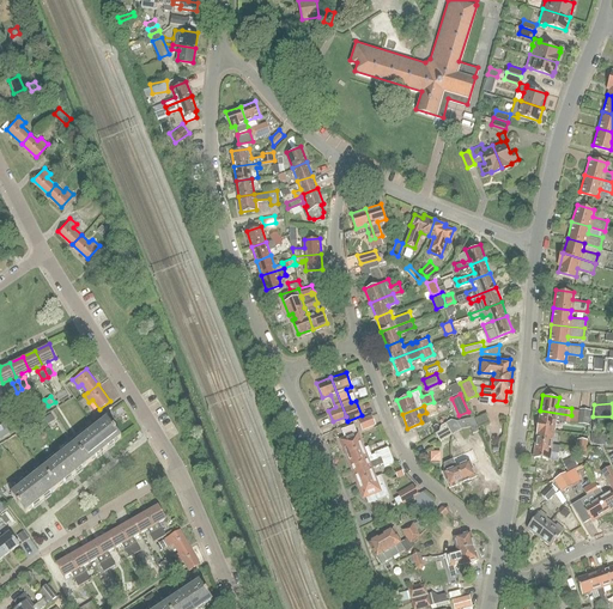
[(590,424),(593,409),(588,409),(581,408),(580,422),(586,422),(590,424)]
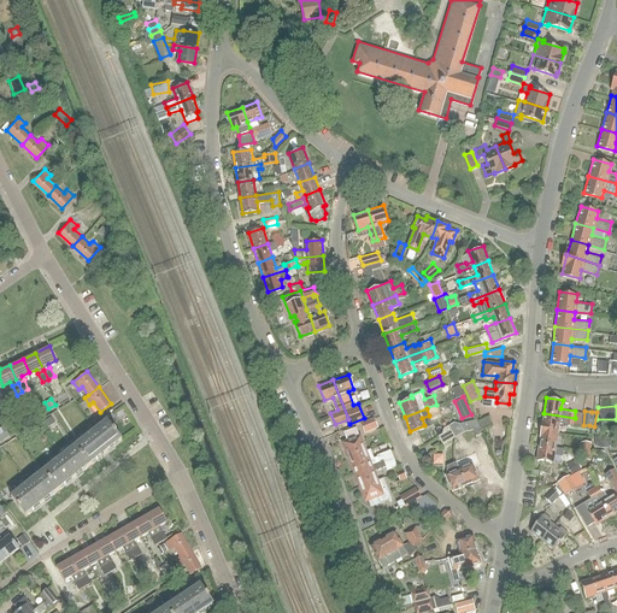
[(486,425),(497,420),(493,413),(483,417),(486,425)]
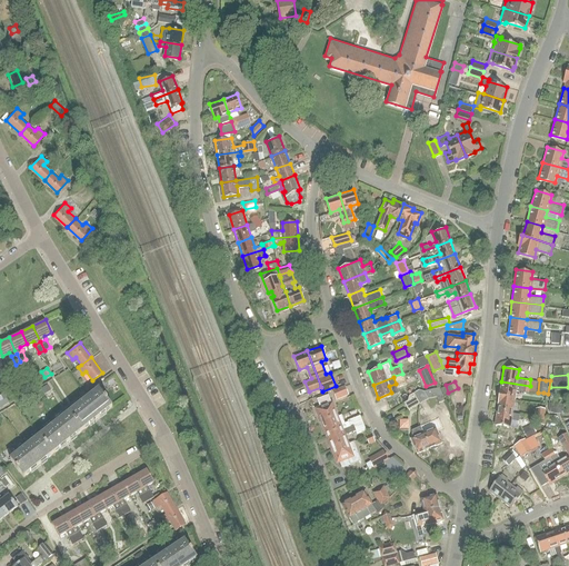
[(530,386),(501,381),(499,395),(513,398),(516,389),(529,391),(530,386)]
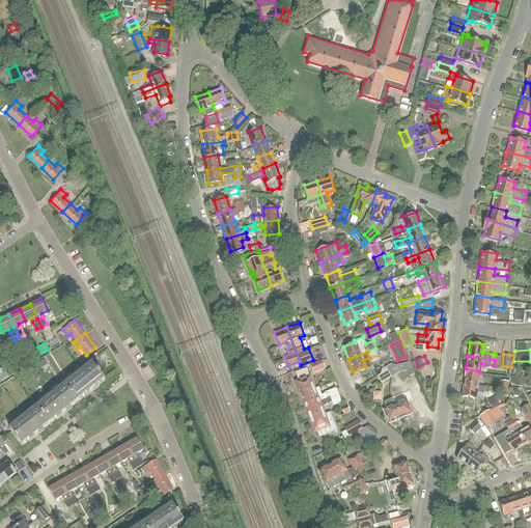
[(44,357),(38,360),(42,365),(48,362),(44,357)]
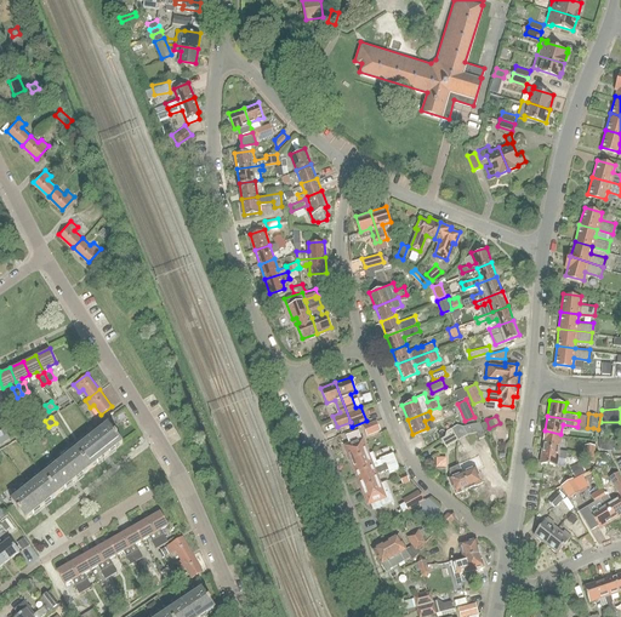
[(377,418),(364,423),(368,433),(382,427),(377,418)]
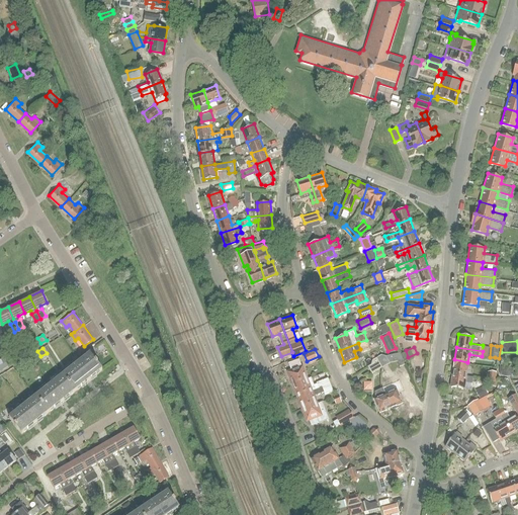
[(400,351),(395,352),(400,364),(405,363),(400,351)]
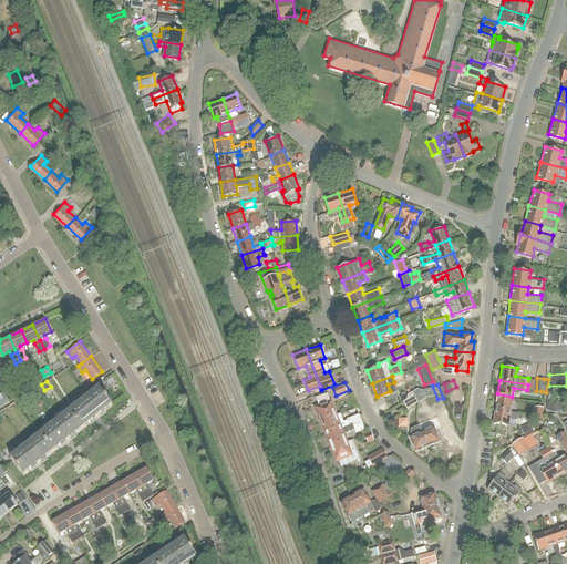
[(100,387),(70,410),(82,427),(112,403),(100,387)]
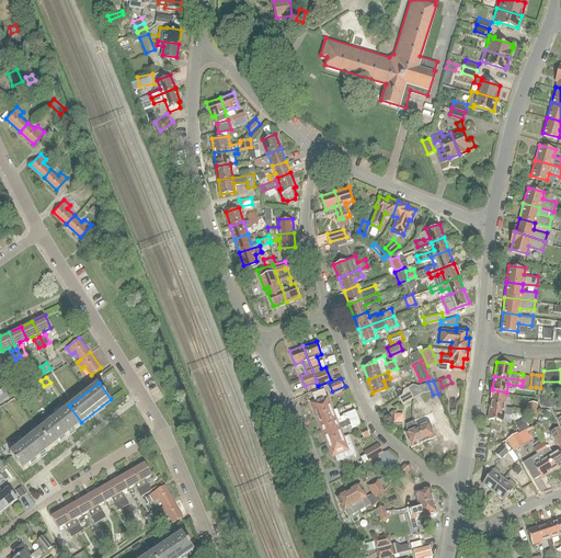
[(408,385),(413,396),(422,391),(418,384),(412,383),(408,385)]
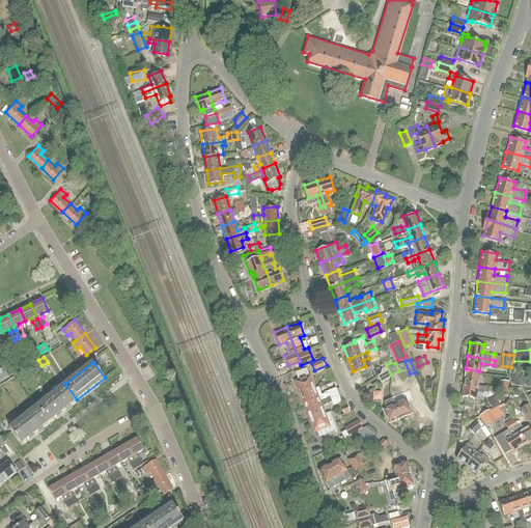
[(381,381),(391,374),(386,364),(382,366),(382,367),(381,371),(376,373),(381,381)]
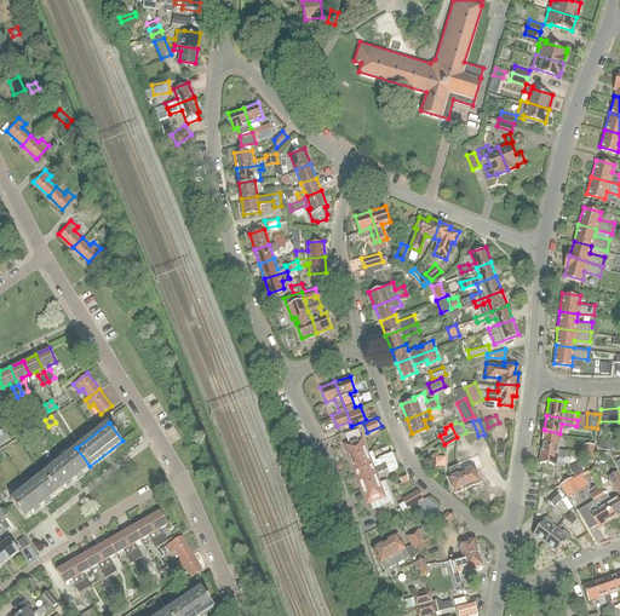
[(344,443),(350,458),(367,450),(359,430),(346,433),(350,441),(344,443)]
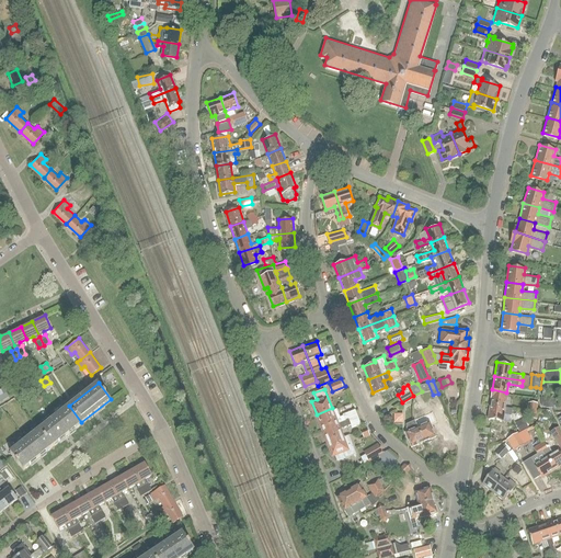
[(492,389),(490,403),(504,406),(506,393),(492,389)]
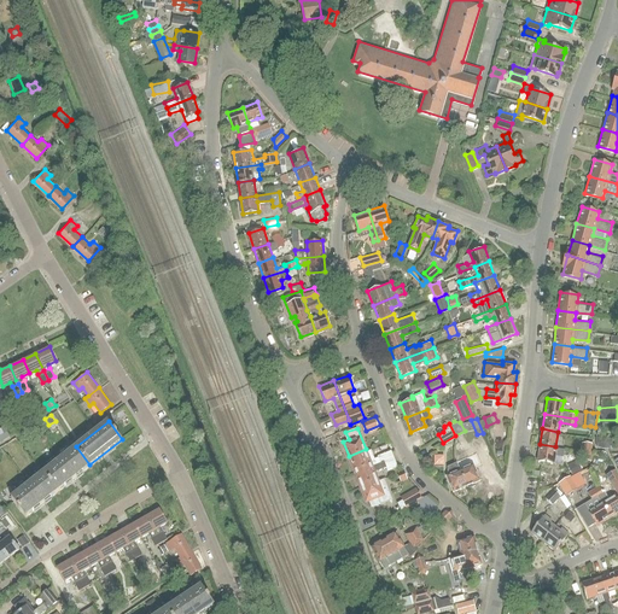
[(610,436),(596,436),(596,444),(602,446),(610,446),(610,436)]
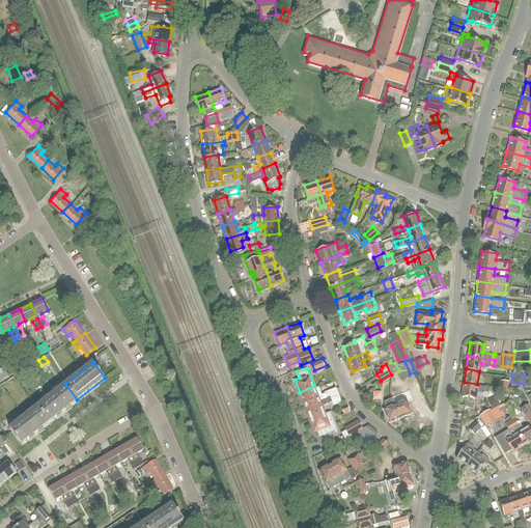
[(500,380),(500,388),(508,388),(508,380),(500,380)]
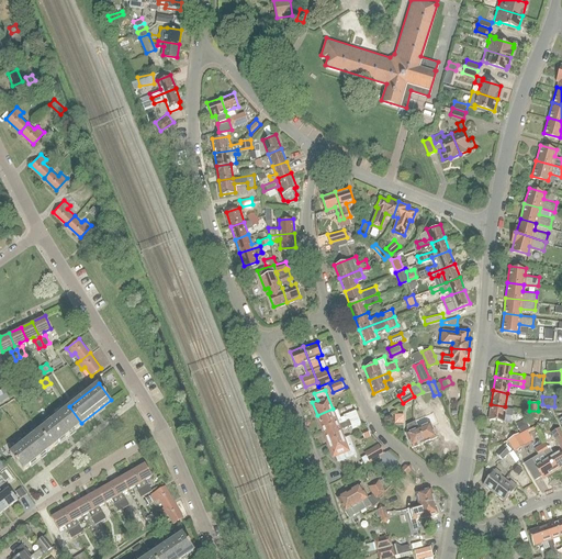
[(505,406),(491,404),(489,417),(510,422),(513,407),(505,406)]
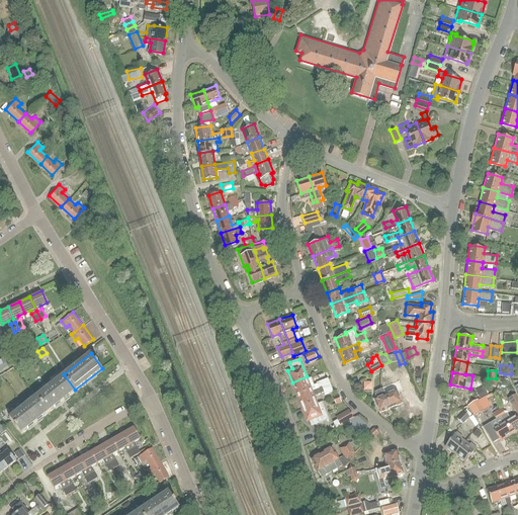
[(48,411),(75,390),(64,374),(36,396),(48,411)]
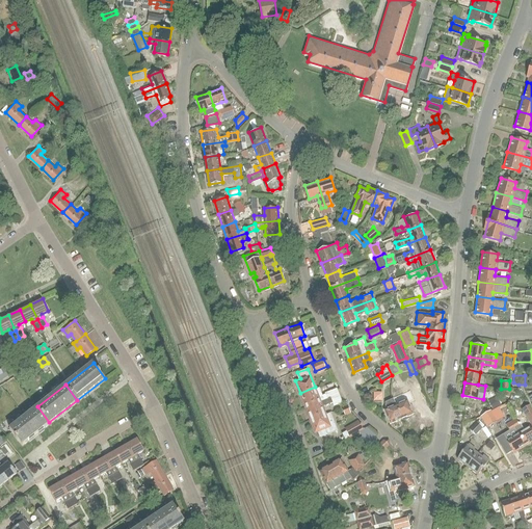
[(306,405),(339,392),(336,386),(324,390),(324,391),(322,392),(320,386),(315,387),(300,393),(306,405)]
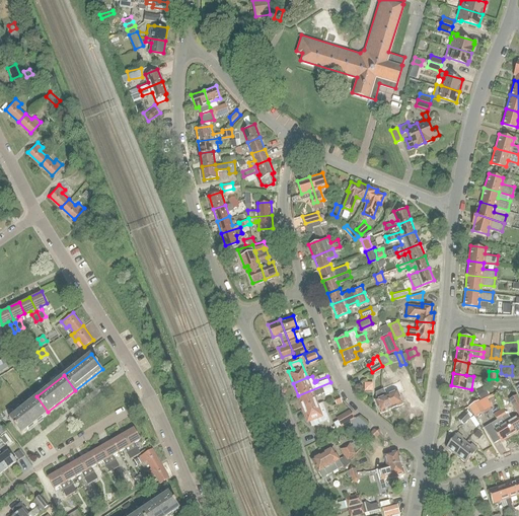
[(298,395),(302,408),(316,401),(313,393),(323,389),(324,391),(332,388),(330,382),(298,395)]
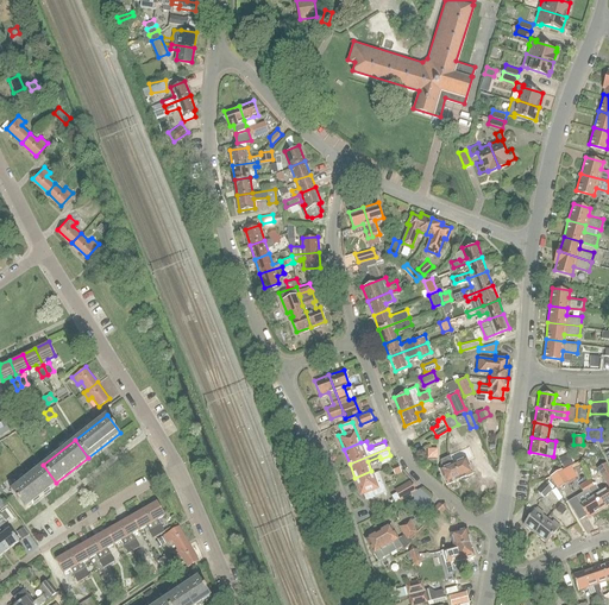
[(569,452),(559,457),(564,466),(573,461),(569,452)]
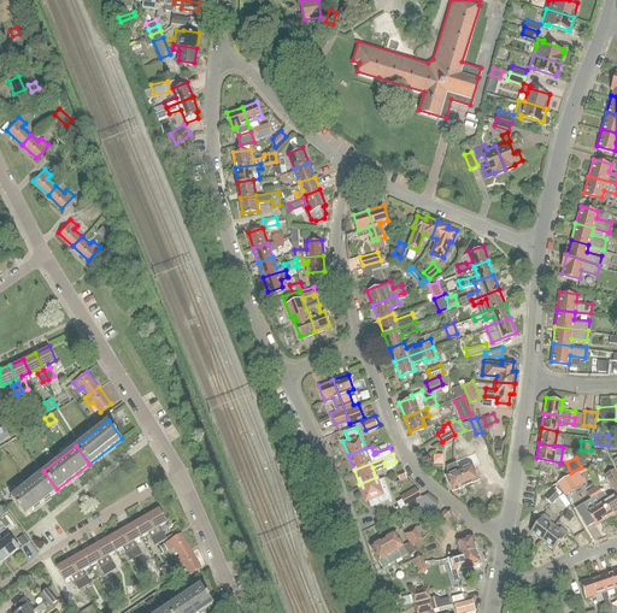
[(452,488),(465,483),(458,467),(456,460),(447,464),(447,472),(445,472),(452,488)]
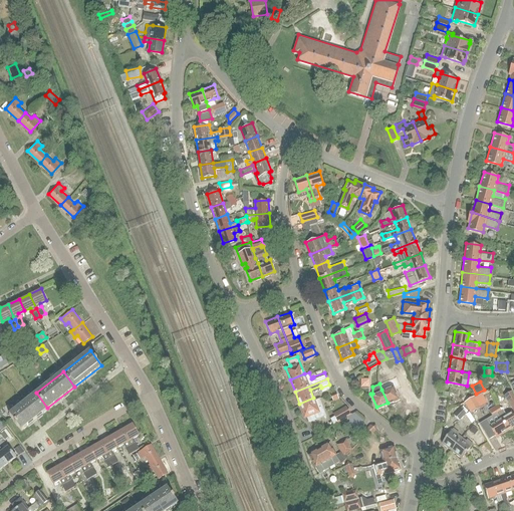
[(394,400),(399,398),(393,385),(381,390),(388,403),(390,405),(395,402),(394,400)]
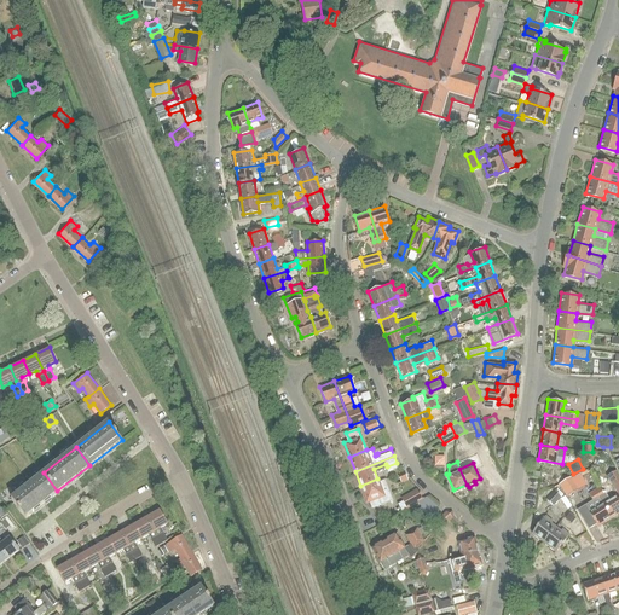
[(409,476),(405,469),(399,471),(403,480),(409,476)]
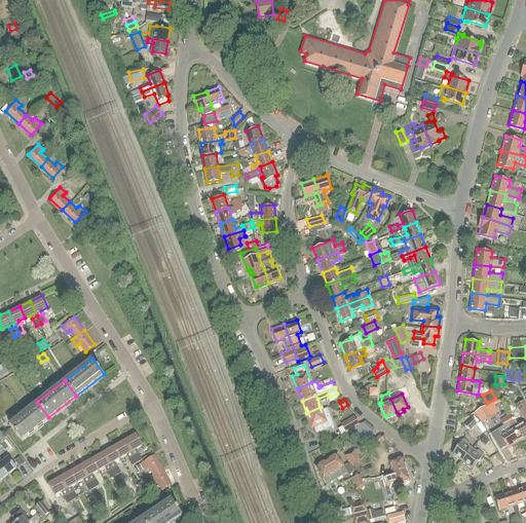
[(525,403),(524,400),(517,404),(525,419),(525,403)]
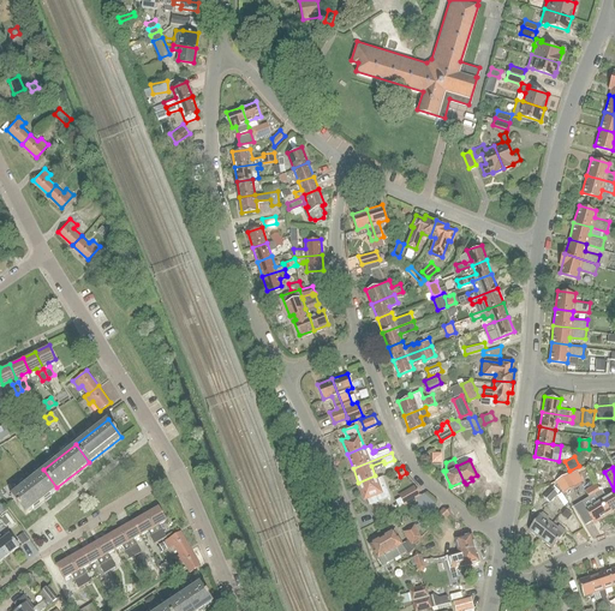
[(57,487),(43,469),(11,495),(25,513),(57,487)]
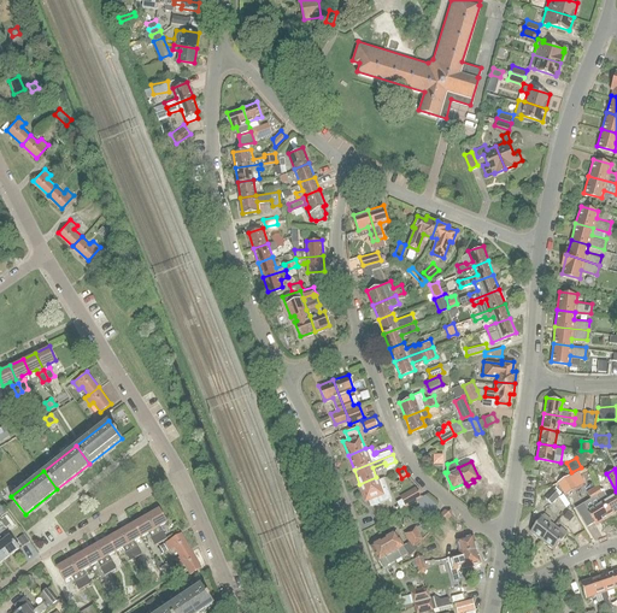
[(570,472),(558,481),(565,493),(579,485),(570,472)]
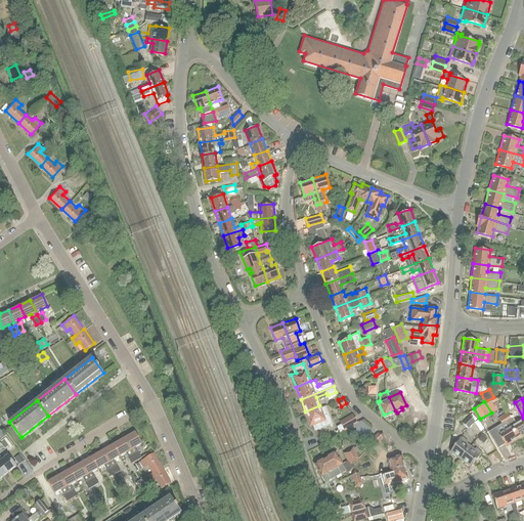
[(319,405),(305,411),(310,424),(314,422),(316,428),(332,422),(325,403),(319,405)]
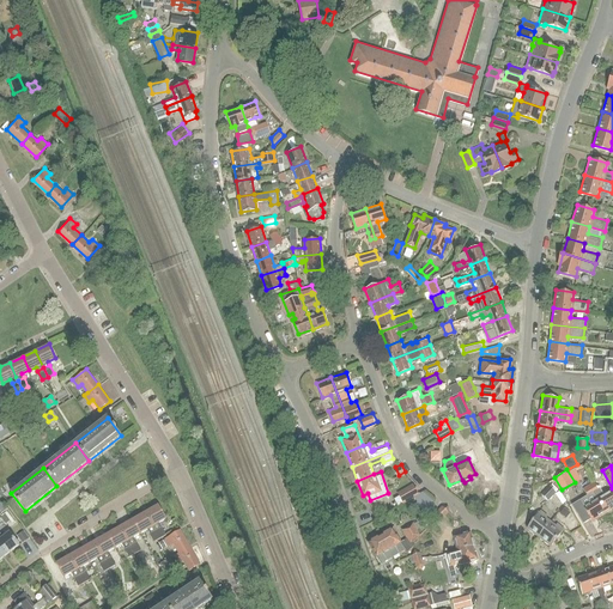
[(588,482),(593,491),(598,487),(593,480),(588,482)]
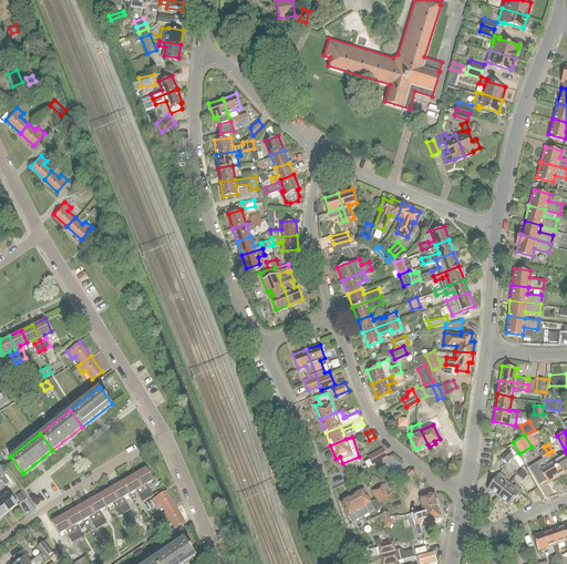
[(373,463),(389,455),(382,445),(368,454),(373,463)]
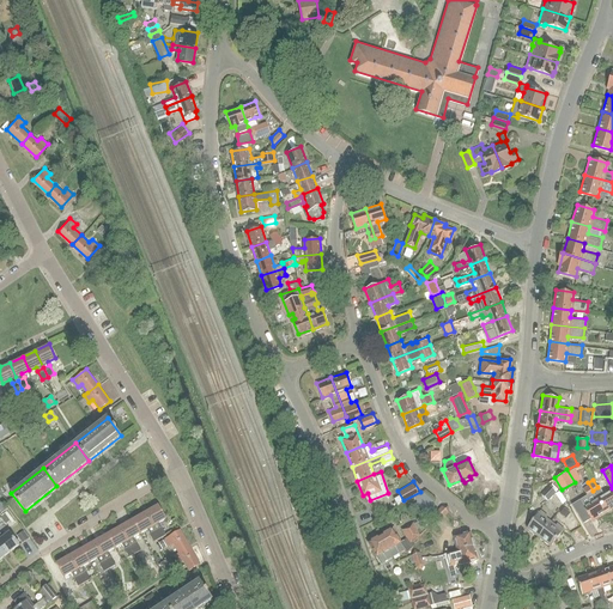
[(583,486),(588,494),(580,499),(592,518),(605,510),(593,491),(588,482),(583,486)]
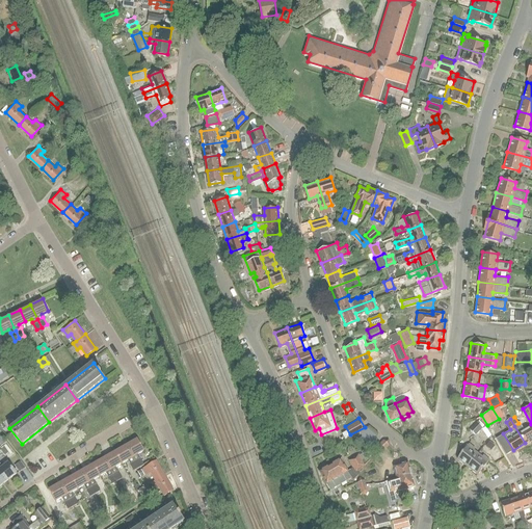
[(477,421),(470,428),(476,433),(483,426),(477,421)]
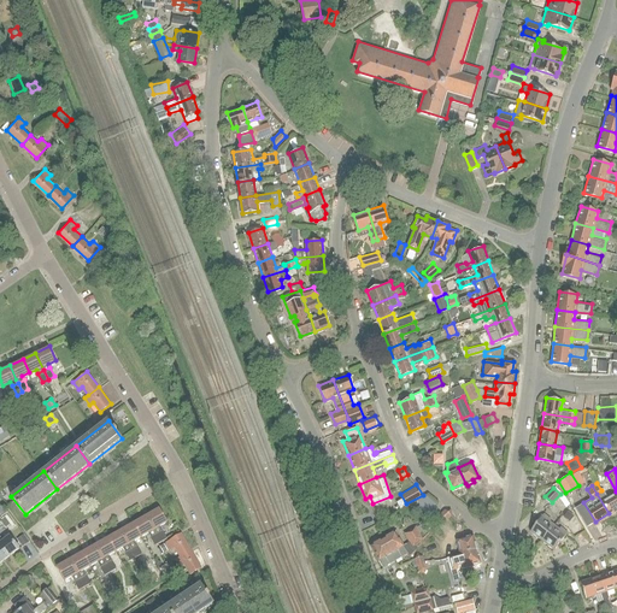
[(605,489),(601,490),(597,494),(609,513),(616,508),(616,496),(613,491),(609,495),(605,489)]
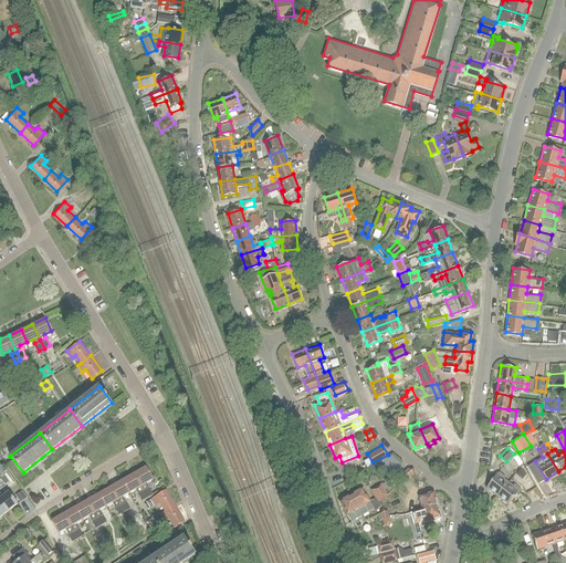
[(140,485),(143,488),(147,496),(153,492),(147,481),(154,477),(147,465),(134,472),(140,485)]
